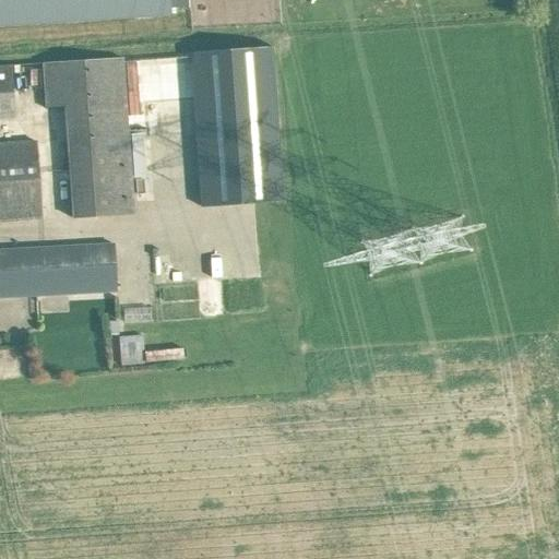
[(0,0),(0,25),(170,15),(169,0),(0,0)]
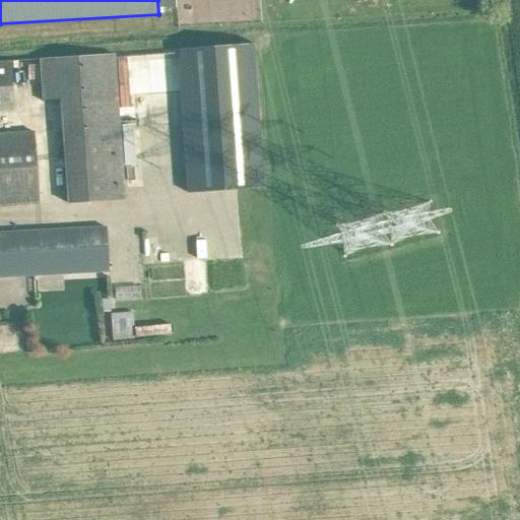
[(254,43),(179,49),(190,193),(265,187),(254,43)]
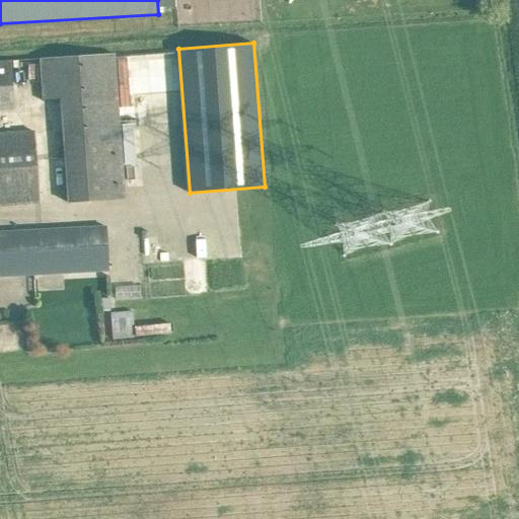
[(125,199),(116,54),(40,59),(44,121),(62,120),(67,203),(125,199)]
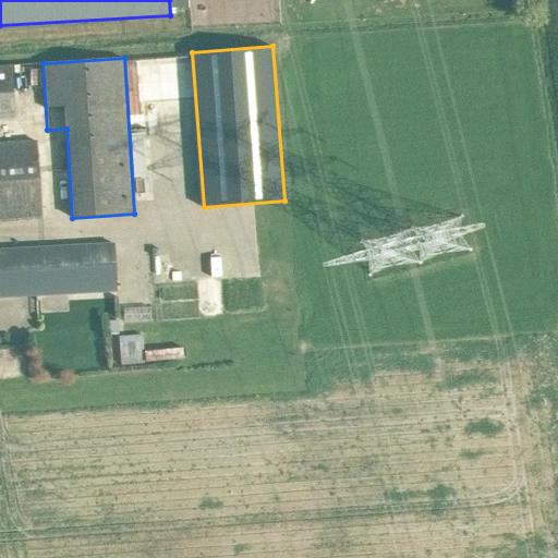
[(11,65),(0,65),(0,118),(14,118),(11,65)]
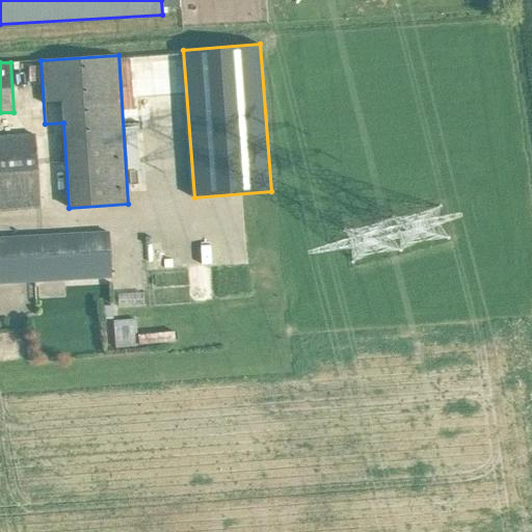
[(0,136),(0,210),(41,208),(35,134),(0,136)]
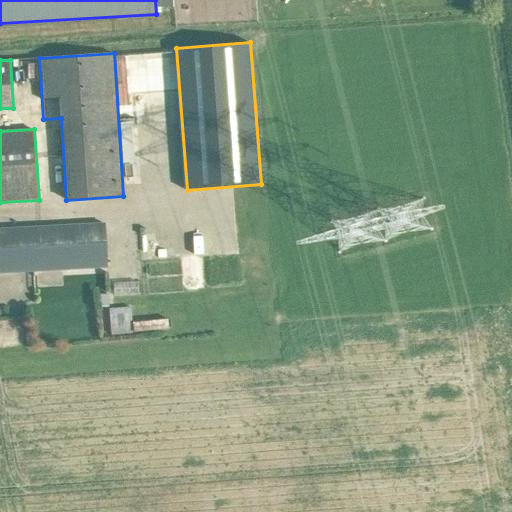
[(0,229),(0,272),(104,267),(101,223),(0,229)]
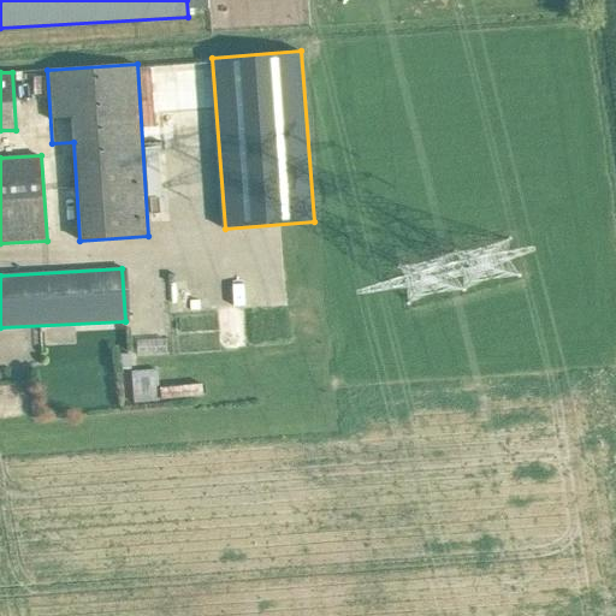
[(157,369),(131,371),(134,403),(160,401),(158,369),(157,369)]
